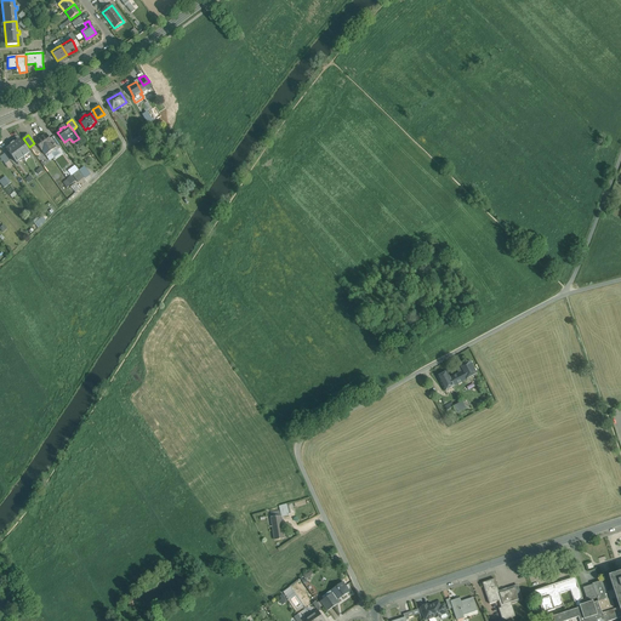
[(41,138),(51,152),(56,148),(55,146),(55,144),(46,135),(41,138)]
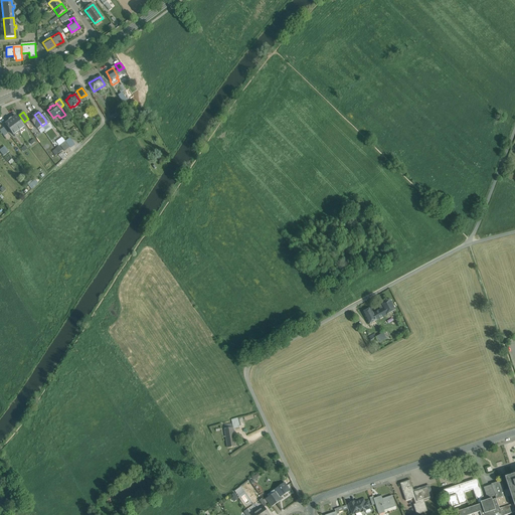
[(42,126),(34,115),(29,118),(34,126),(35,125),(38,129),(42,126)]
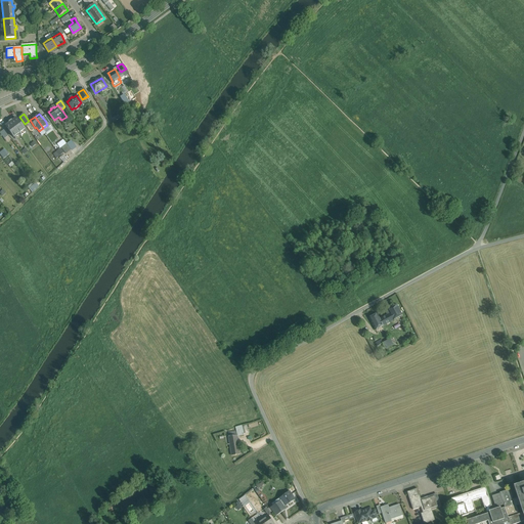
[(16,118),(12,121),(11,120),(8,122),(9,123),(5,126),(13,137),(25,129),(16,118)]
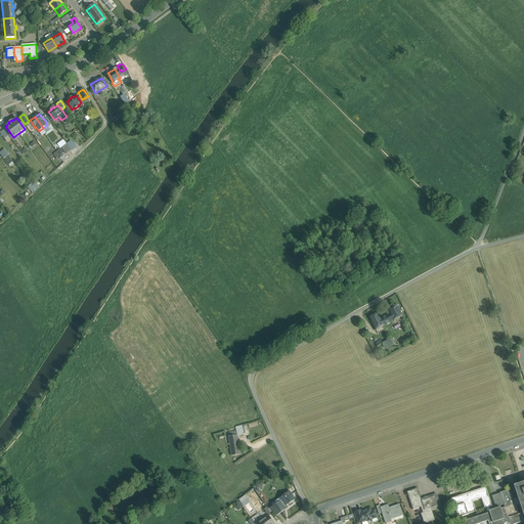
[(57,164),(55,166),(57,168),(68,159),(63,155),(55,161),(57,164)]
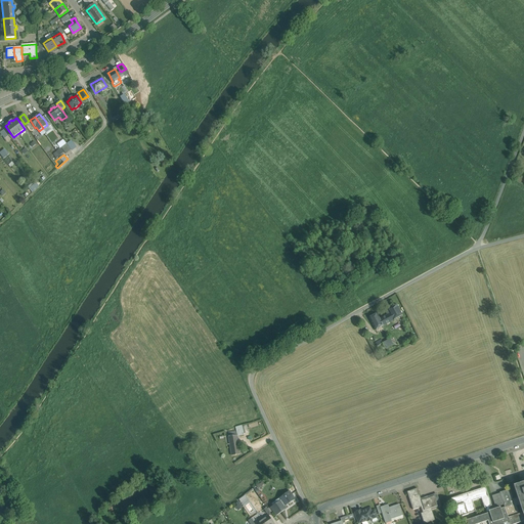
[(402,315),(397,305),(385,311),(387,315),(390,314),(393,320),(402,315)]
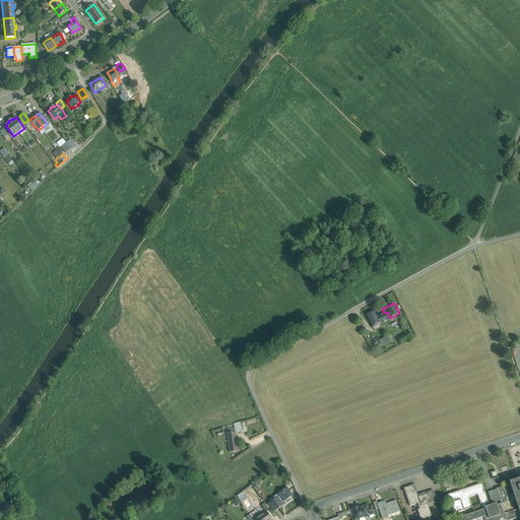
[(374,312),(366,316),(373,327),(380,323),(377,317),(374,312)]
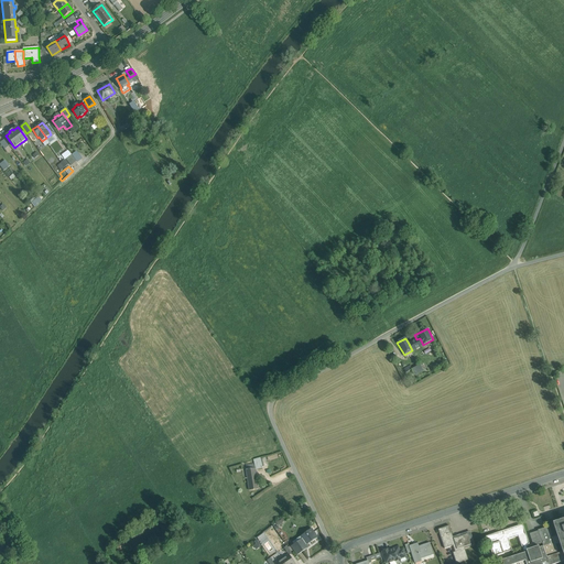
[(416,339),(409,344),(412,350),(423,345),(420,338),(416,339)]
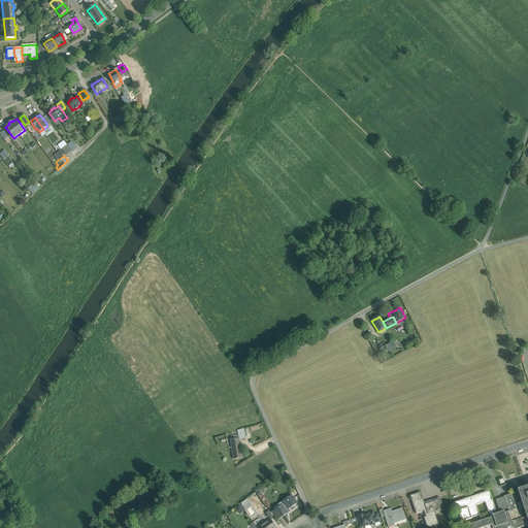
[(384,342),(378,345),(383,354),(388,351),(386,345),(384,342)]
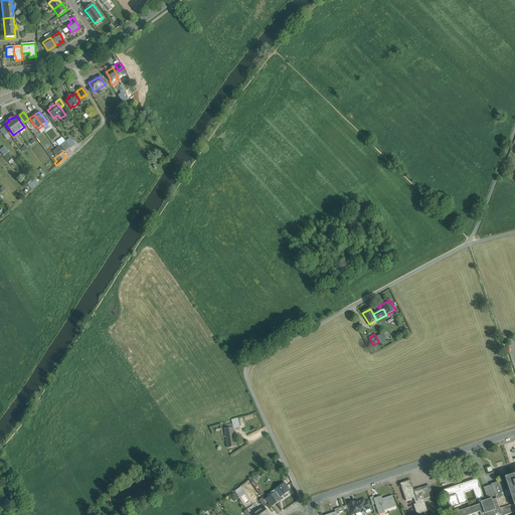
[(224,425),(227,448),(236,446),(233,428),(232,424),(224,425)]
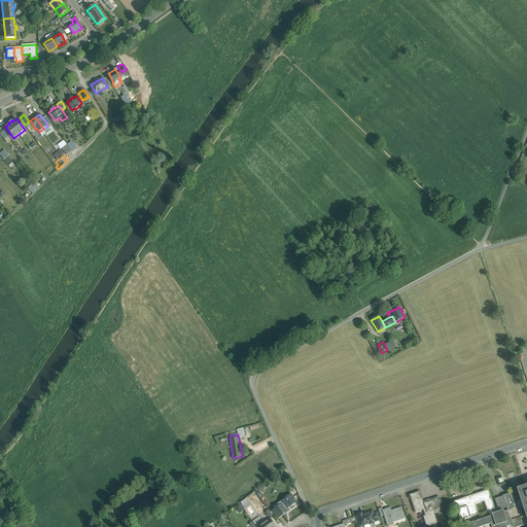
[(526,485),(517,489),(521,500),(515,502),(515,500),(513,492),(502,495),(507,511),(513,524),(503,526),(495,526),(492,516),(490,517),(467,524),(467,526),(517,526),(526,524),(526,485)]
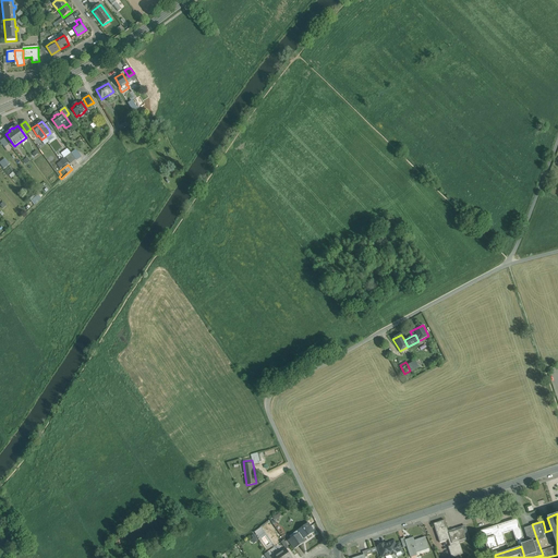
[(517,519),(481,531),(482,536),(483,535),(484,540),(488,552),(498,548),(498,547),(506,545),(507,545),(502,534),(512,531),(517,542),(519,547),(521,546),(521,544),(522,544),(521,540),(523,538),(517,519)]
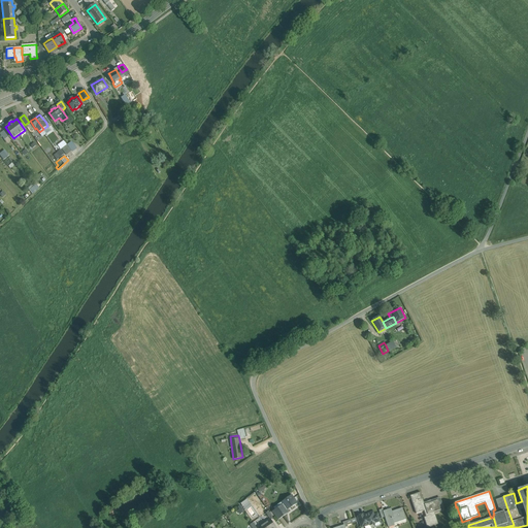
[(437,500),(425,504),(421,492),(409,495),(416,514),(424,512),(426,517),(424,518),(427,527),(438,524),(434,513),(440,509),(437,500)]
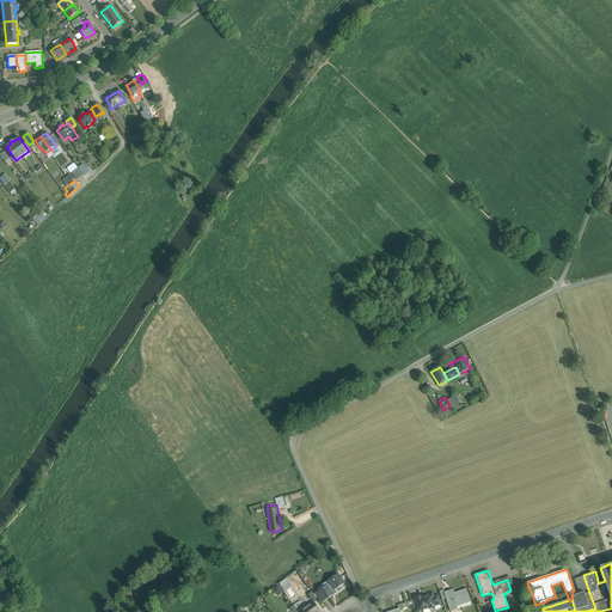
[(328,585),(332,591),(344,583),(338,574),(325,582),(328,585)]
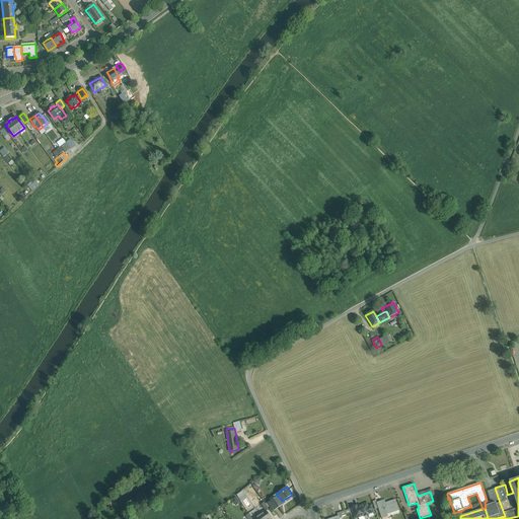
[(282,501),(278,496),(268,503),(274,511),(284,504),(282,501)]
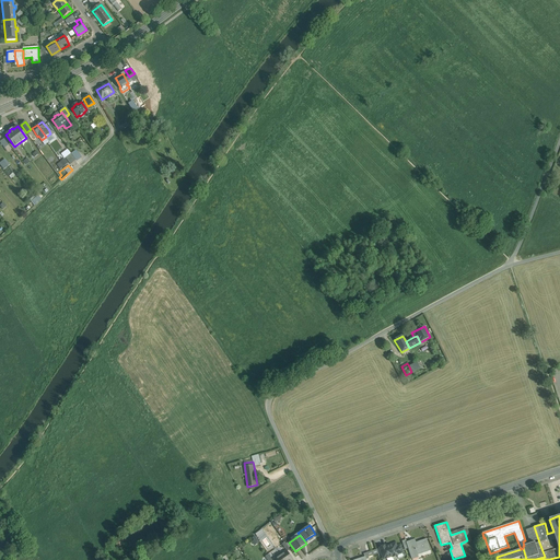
[(427,539),(413,543),(411,543),(411,541),(407,544),(409,548),(408,548),(411,559),(431,553),(427,539)]
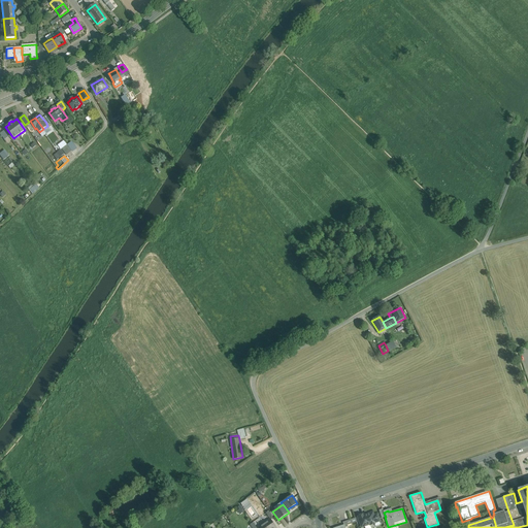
[(494,515),(493,515),(493,517),(496,527),(504,527),(514,525),(508,512),(504,513),(504,512),(494,515)]
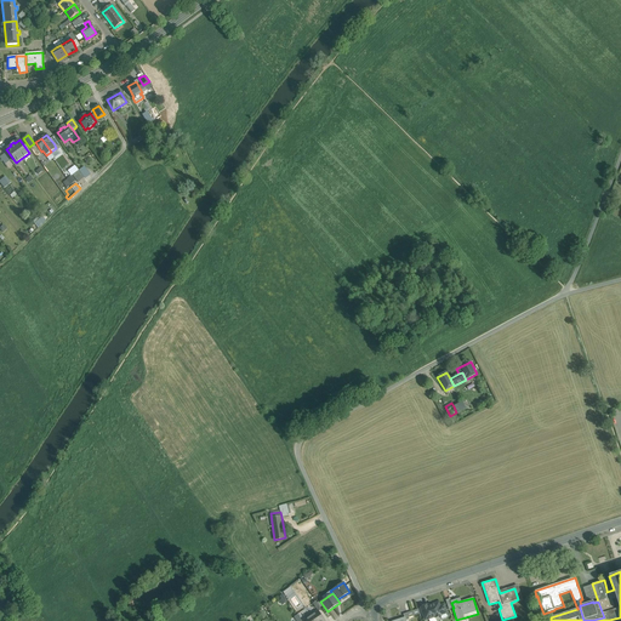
[(438,603),(428,607),(432,617),(436,616),(436,617),(440,616),(440,615),(446,613),(444,607),(443,605),(439,607),(438,603)]
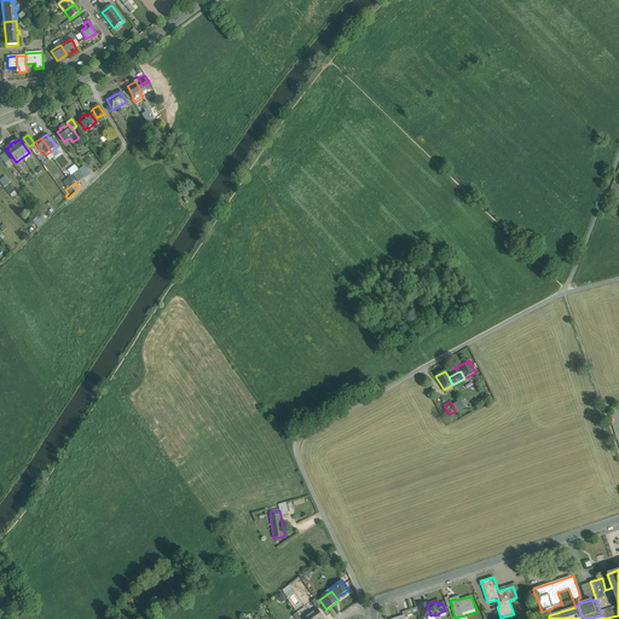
[(427,605),(427,603),(420,606),(424,618),(431,615),(427,605)]
